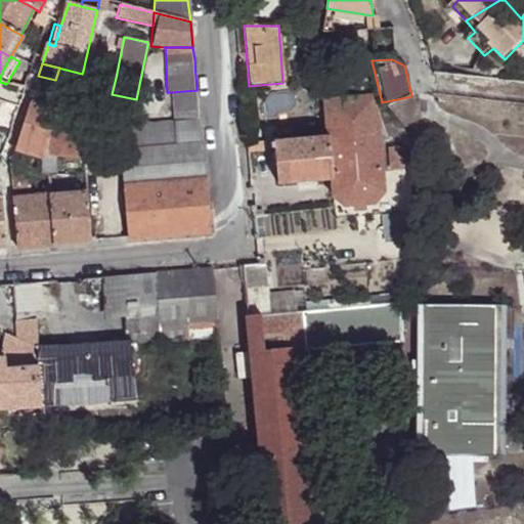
[(25,89),(28,79),(14,75),(11,85),(25,89)]
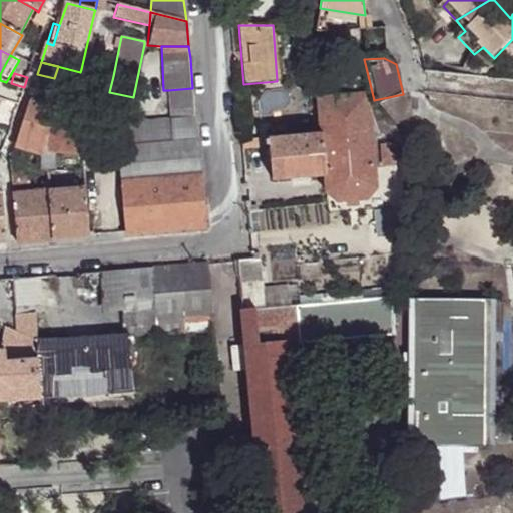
[(37,74),(30,97),(52,103),(54,98),(60,80),(54,78),(37,74)]
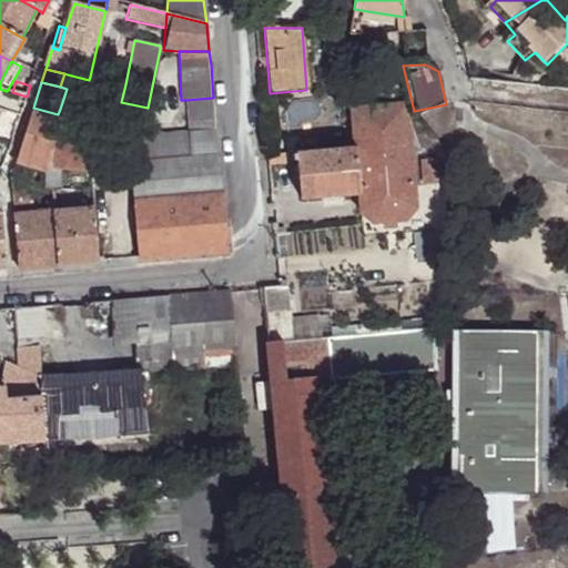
[(213,98),(186,100),(190,132),(216,130),(213,98)]
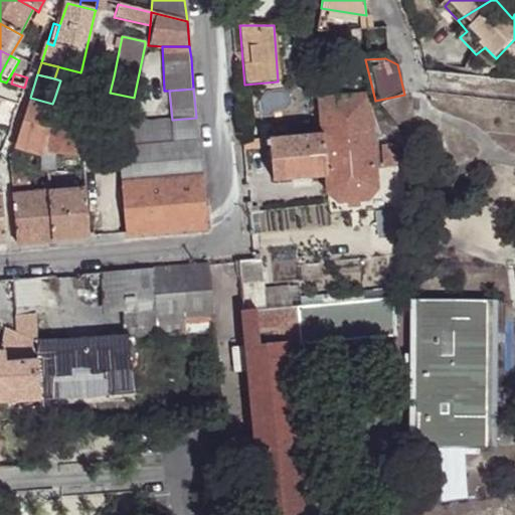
[(368,96),(319,99),(323,133),(326,177),(328,194),(337,204),(368,200),(376,190),(368,96)]
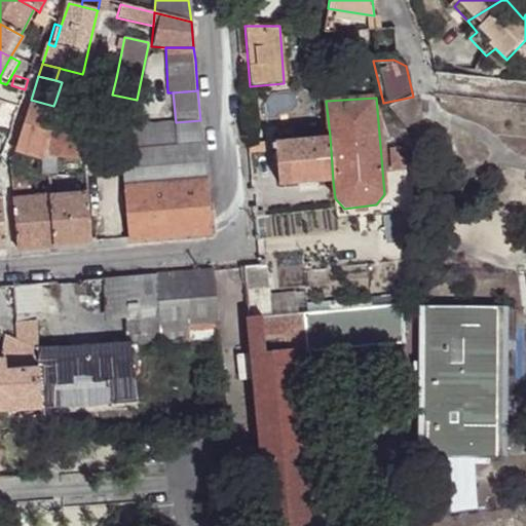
[(31,100),(15,150),(40,157),(42,158),(49,130),(58,108),(53,106),(31,100)]
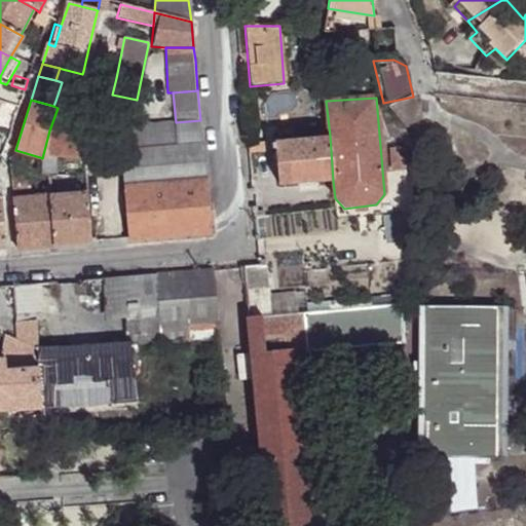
[(0,129),(3,130),(9,115),(0,112),(0,129)]
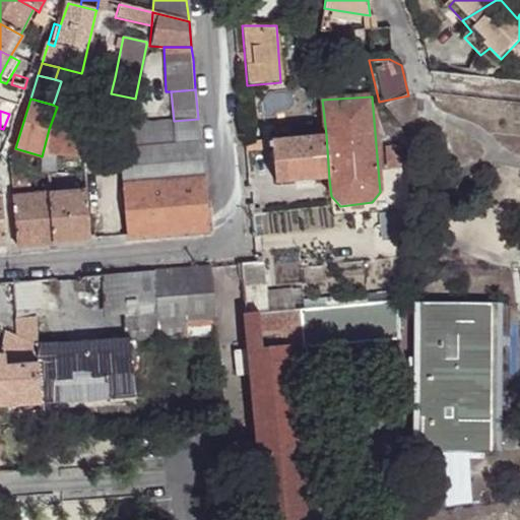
[(8,134),(14,117),(9,114),(3,129),(2,133),(8,134)]
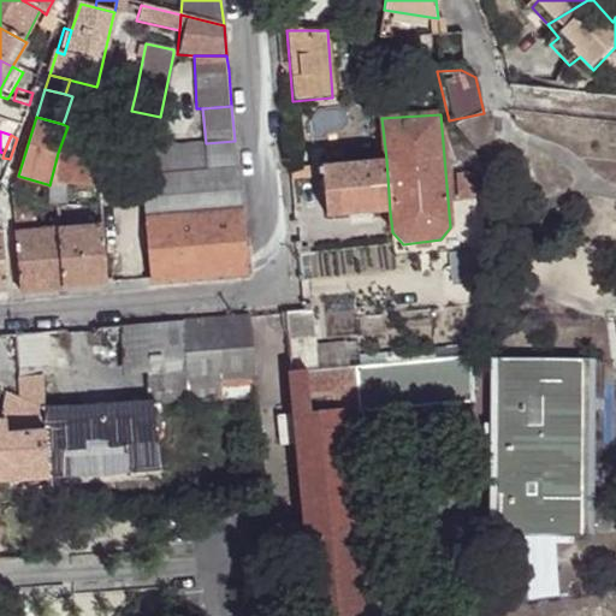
[(125,169),(138,169),(143,178),(237,171),(235,141),(206,143),(155,147),(155,150),(124,154),(125,169)]
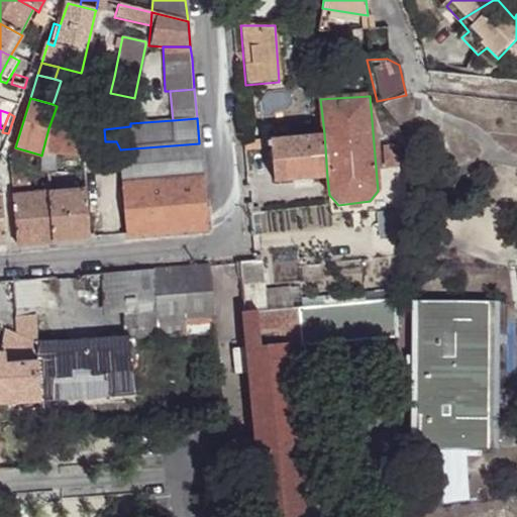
[(48,128),(41,156),(84,158),(81,132),(79,131),(48,128)]
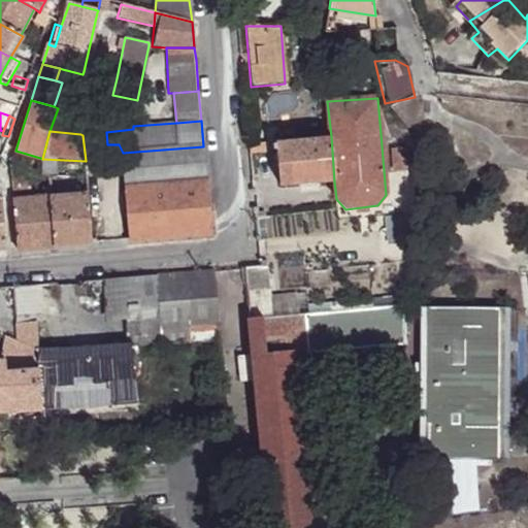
[(334,182),(331,136),(275,142),(279,187),(334,182)]
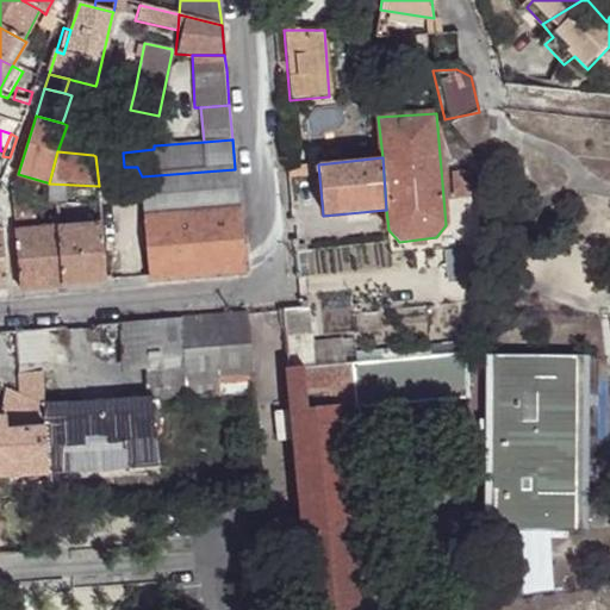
[(285,167),(287,178),(303,175),(302,165),(285,167)]
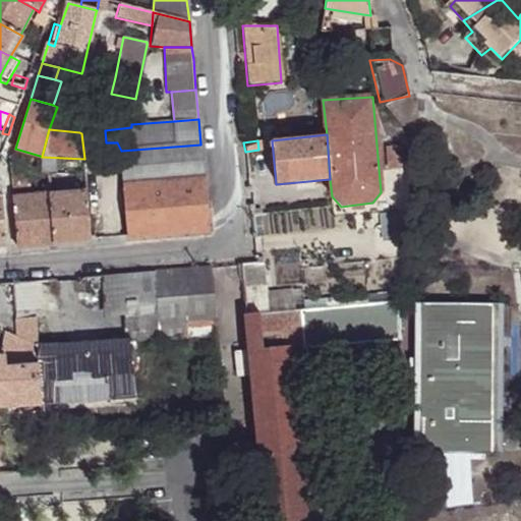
[(200,145),(121,151),(124,187),(205,180),(200,145)]
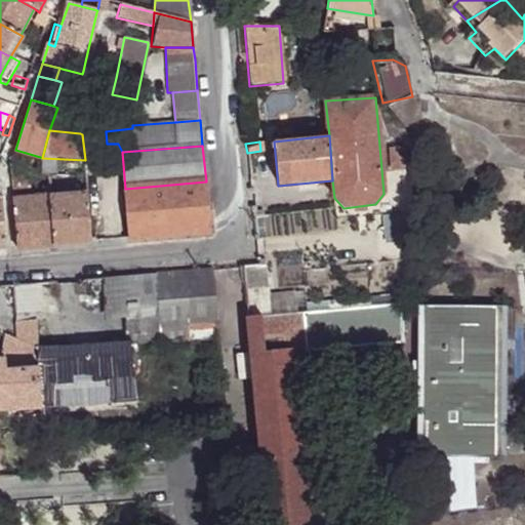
[(49,188),(50,198),(57,198),(55,176),(86,177),(85,160),(42,158),(40,157),(41,175),(47,177),(49,188)]
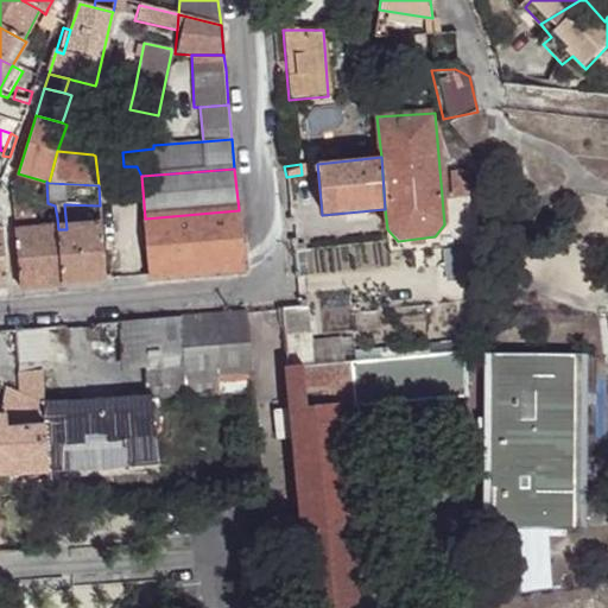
[(11,194),(13,222),(35,220),(33,200),(11,194)]
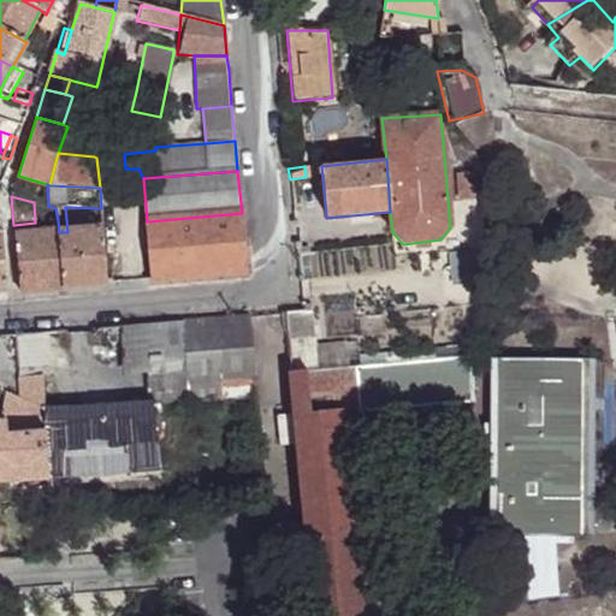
[(147,221),(152,280),(247,272),(242,213),(147,221)]
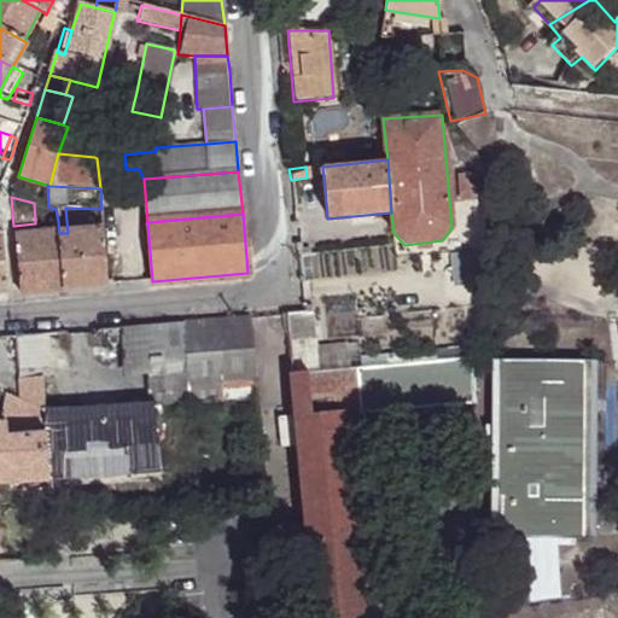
[(21,293),(64,290),(59,233),(58,221),(51,222),(52,233),(15,238),(21,293)]
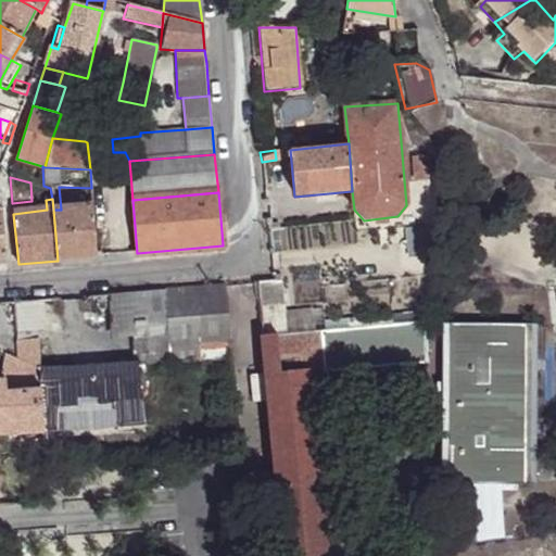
[(53,210),(58,261),(97,257),(92,206),(61,210),(53,210)]
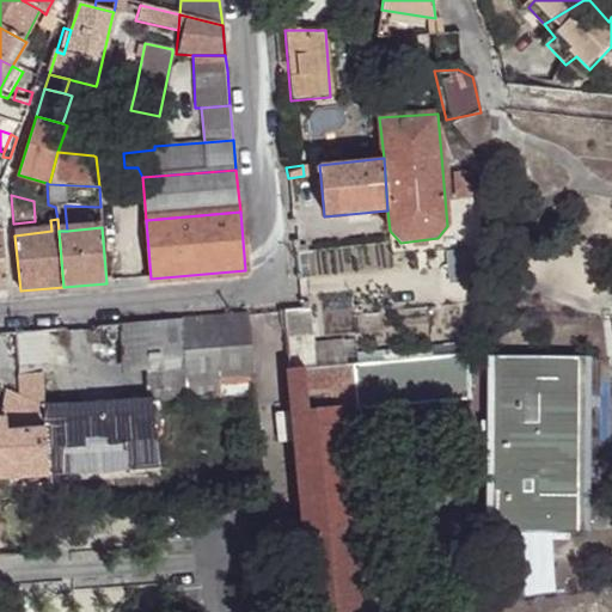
[(306,368),(342,366),(340,342),(310,344),(308,308),(300,308),(286,310),(292,369),(306,368)]
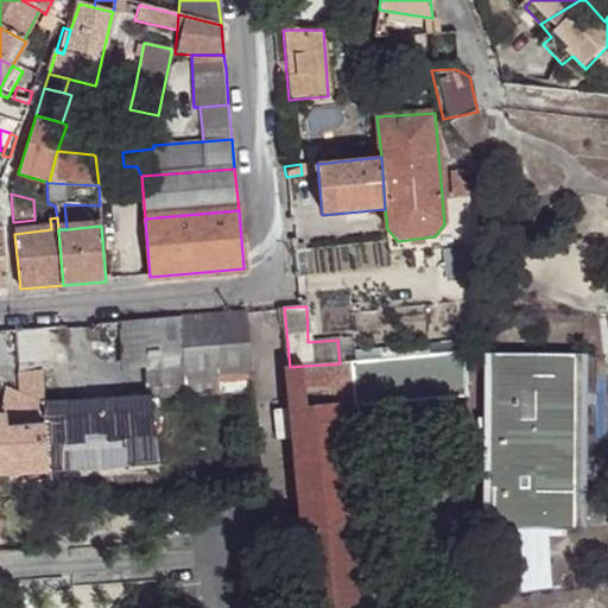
[(249,373),(244,312),(181,316),(187,377),(249,373)]
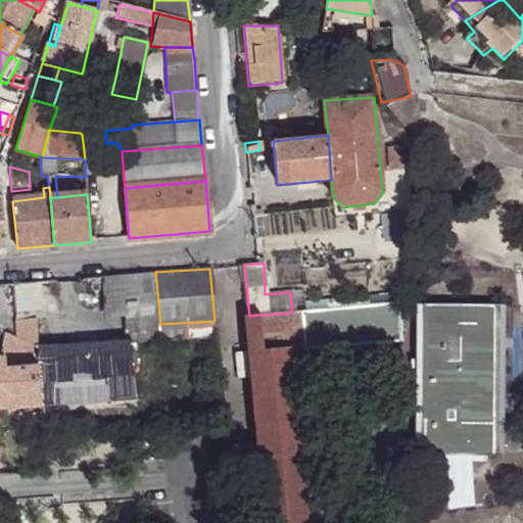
[(217,340),(215,321),(160,324),(155,272),(105,277),(107,314),(131,313),(132,341),(132,346),(217,340)]
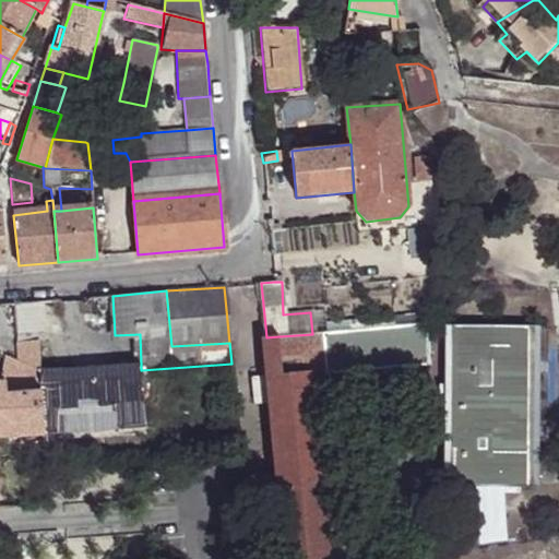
[(45,301),(14,305),(16,336),(48,334),(45,301)]
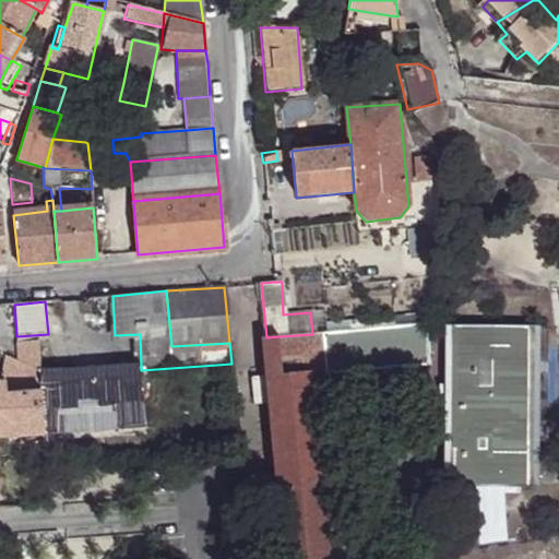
[(430,365),(430,323),(322,334),(325,376),(430,365)]
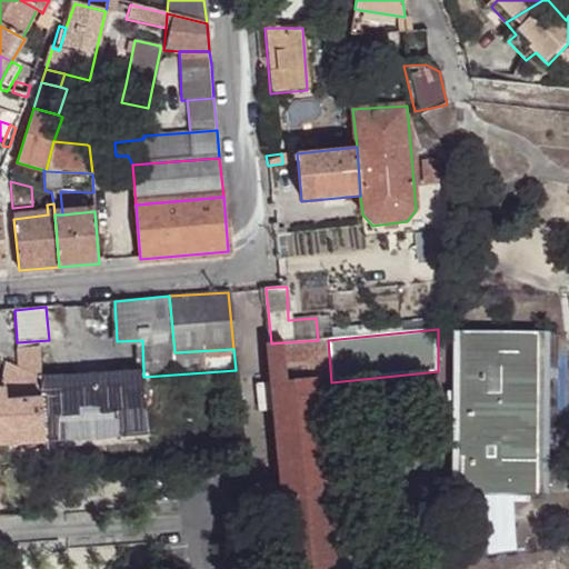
[(451,495),(548,495),(549,331),(455,331),(451,495)]
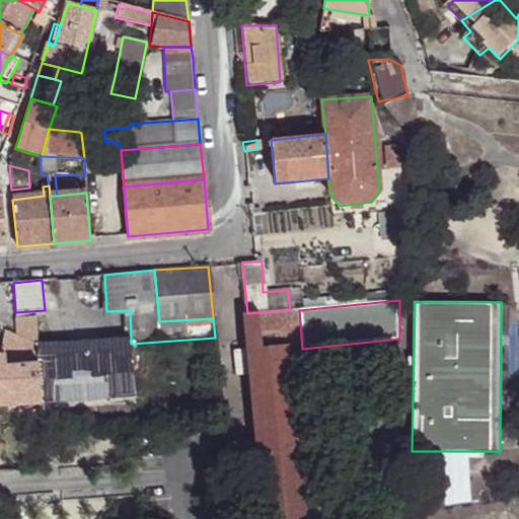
[(302,349),(299,310),(290,310),(260,312),(264,350),(290,348),(290,351),(301,349),(302,349)]
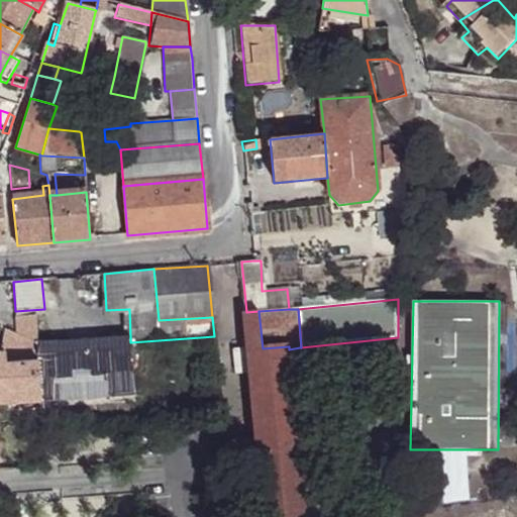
[(306,516),(299,447),(289,349),(289,346),(263,348),(259,311),(246,312),(245,312),(257,441),(262,462),(266,516),(306,516)]
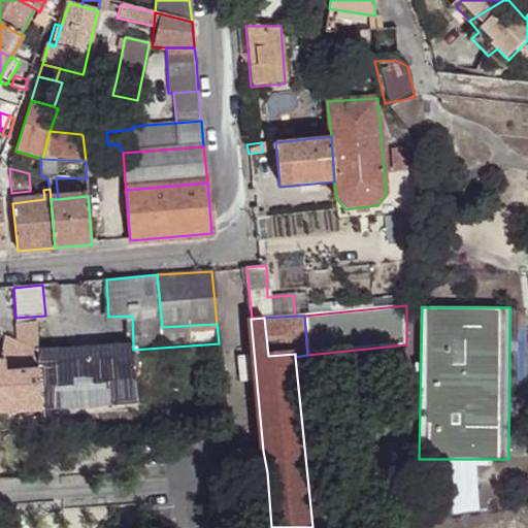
[(36,324),(18,325),(17,341),(37,351),(36,324)]
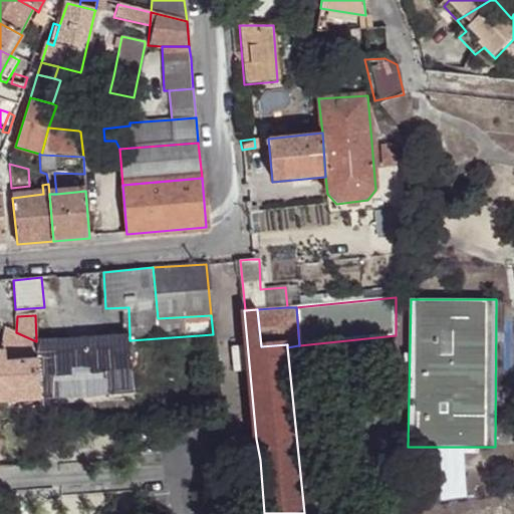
[(36,341),(16,332),(4,326),(4,345),(6,345),(7,361),(38,359),(36,341)]
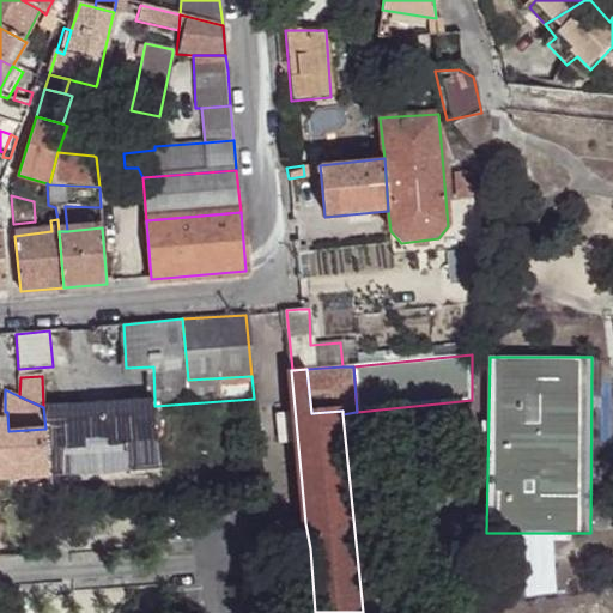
[(46,429),(48,475),(159,467),(155,406),(155,400),(98,404),(99,411),(85,411),(85,405),(43,407),(46,429)]
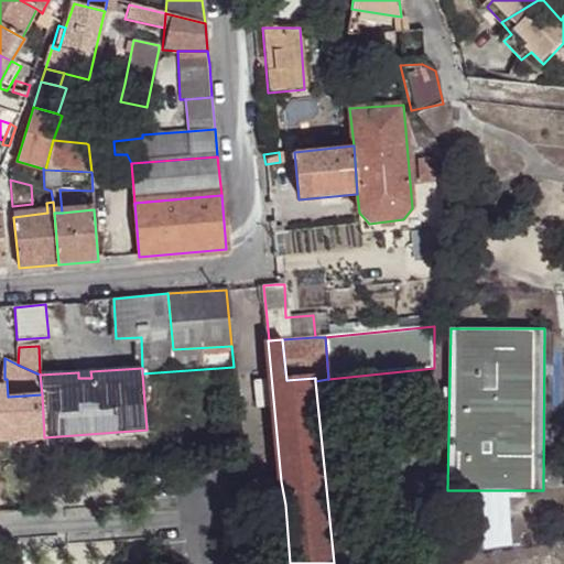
[(0,441),(44,437),(42,394),(8,397),(7,379),(4,379),(0,379),(0,441)]
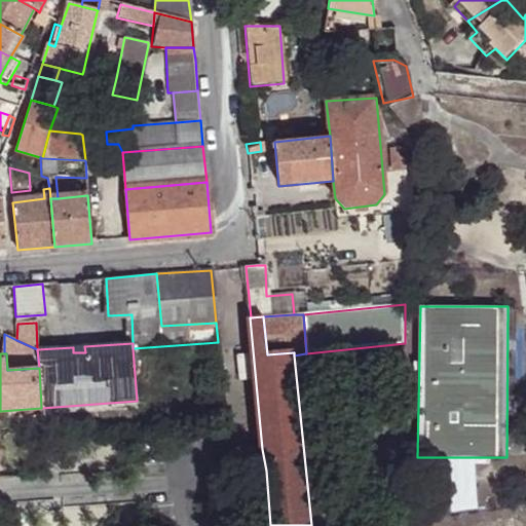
[(315,454),(305,353),(294,355),(304,455),(315,454)]
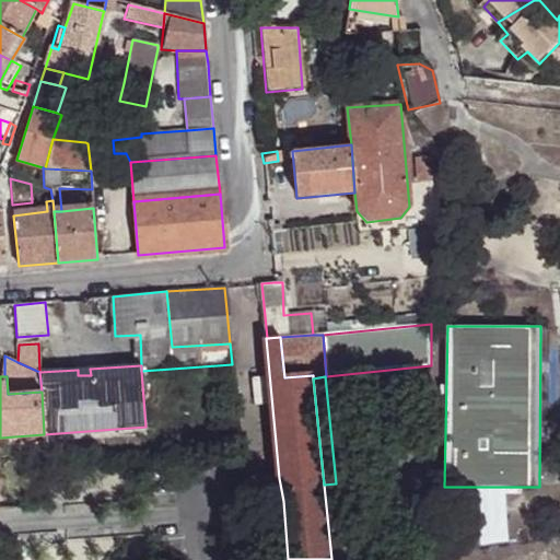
[(430,506),(431,451),(404,451),(404,505),(430,506)]
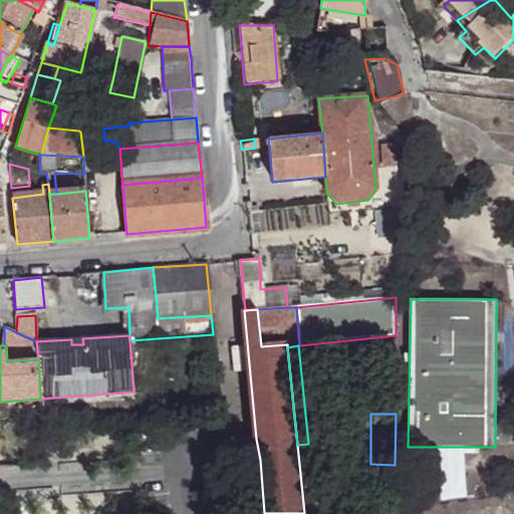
[(260,460),(256,439),(243,440),(244,461),(260,460)]
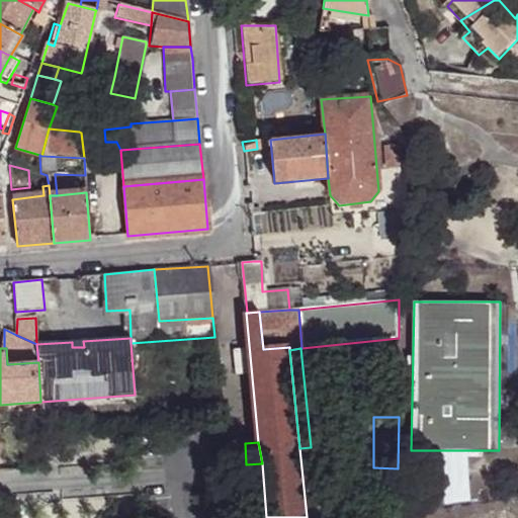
[(307,517),(317,517),(311,447),(299,448),(307,517)]
